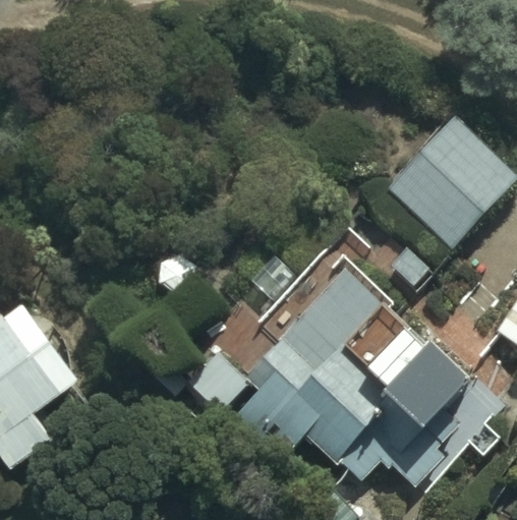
[(516,175),(453,115),(383,188),(448,250),(516,177),(516,175)]
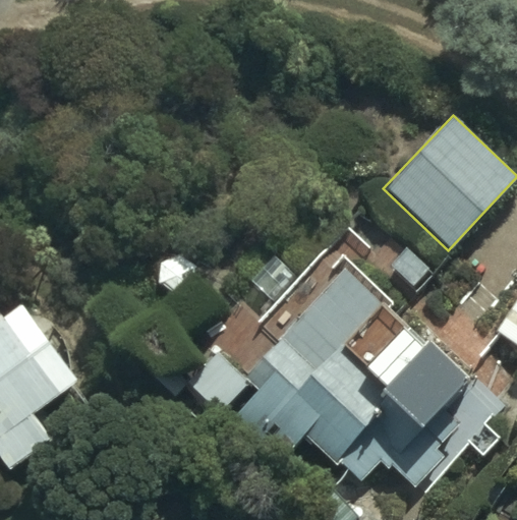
[(237,307),(173,368),(185,381),(181,385),(211,416),(243,386),(249,392),(233,408),(280,457),(298,440),(328,470),(333,465),(354,487),(375,469),(382,476),(385,473),(407,497),(493,416),(459,382),(474,367),(435,325),(424,335),(407,316),(403,321),(353,268),(366,255),(342,230),(253,325),(237,307)]
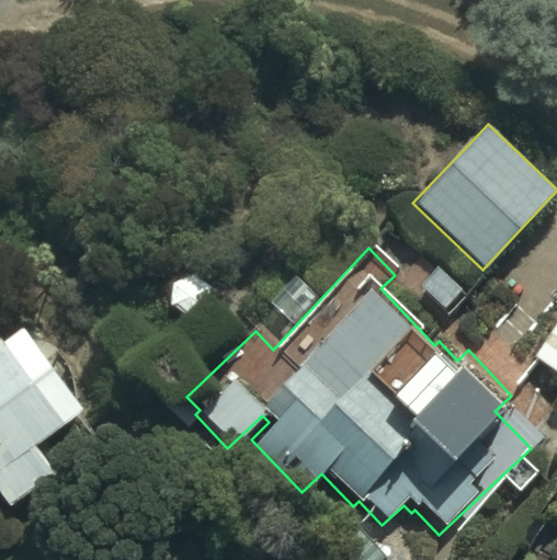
[(0,493),(11,511),(60,480),(36,442),(93,407),(35,312),(2,333),(0,330),(0,493)]
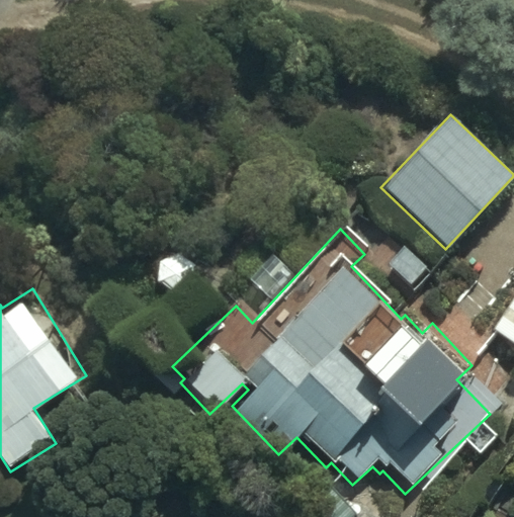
[(513,296),(494,327),(513,340),(513,296)]
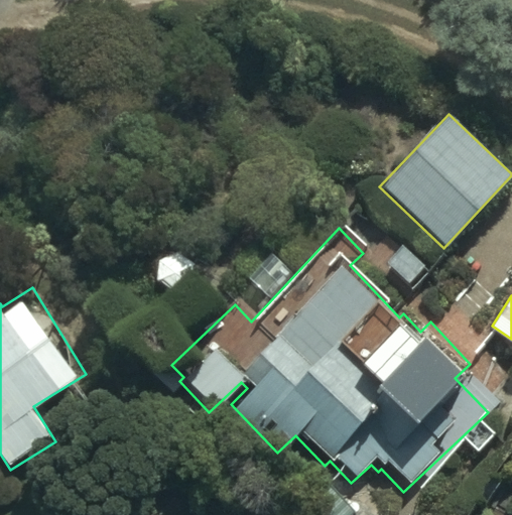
[(294,504),(304,514),(349,514),(357,508),(328,475),(294,504)]
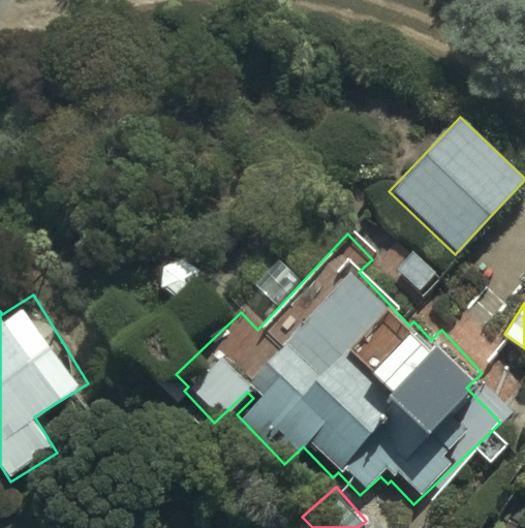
All buildings are outlined.
